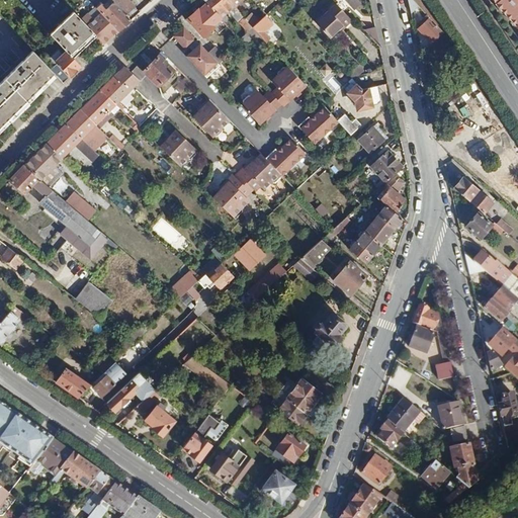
[(127,0),(112,0),(113,1),(125,13),(133,5),(127,0)]
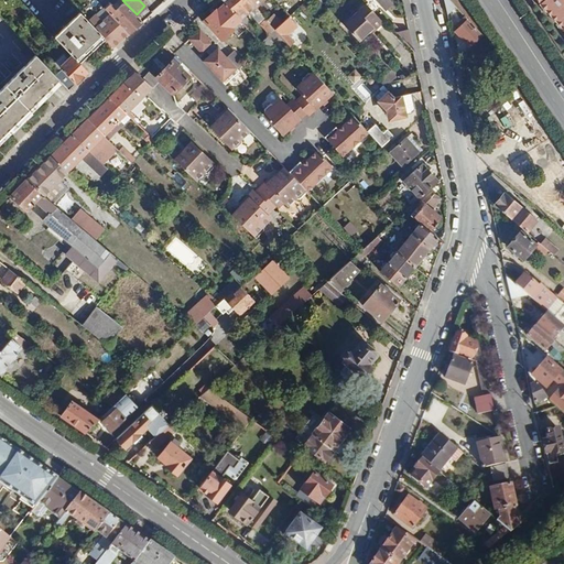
[(219,0),(225,4),(238,20),(243,26),(248,23),(242,18),(248,12),(258,23),(264,18),(253,7),(247,0),(219,0)]
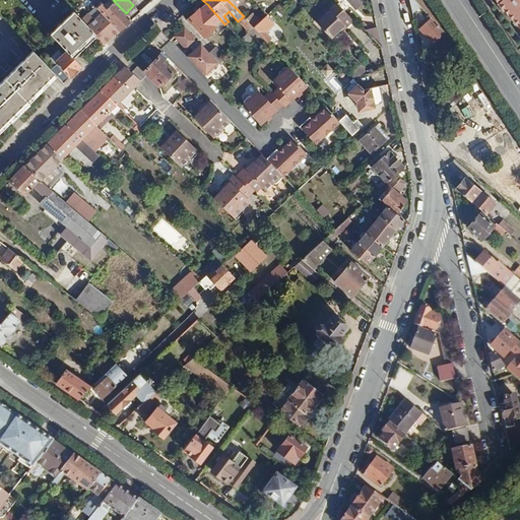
[(420,7),(413,0),(408,0),(412,13),(420,7)]
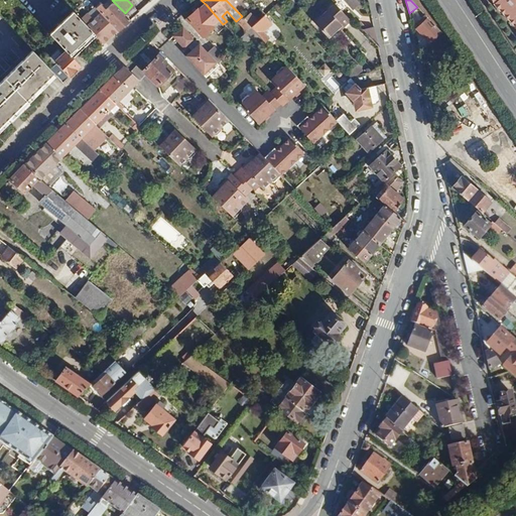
[(515,0),(491,0),(498,7),(497,8),(511,23),(513,22),(515,26),(515,0)]
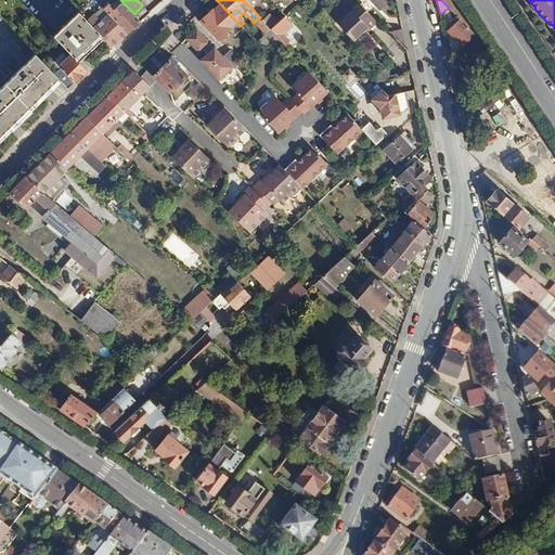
[(139,20),(134,14),(121,1),(112,10),(106,4),(103,9),(108,14),(126,33),(139,20)]
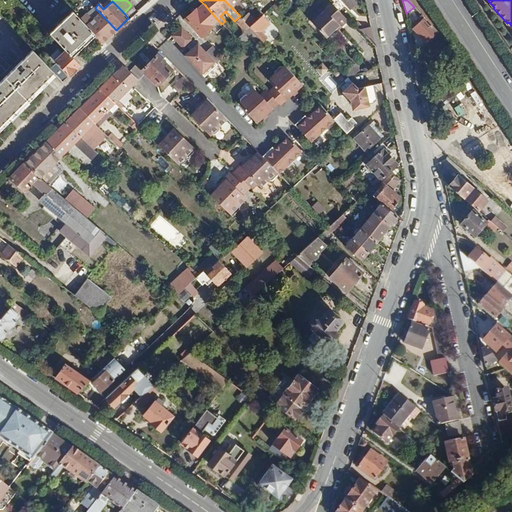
[(194,10),(184,19),(200,36),(210,27),(209,25),(216,18),(204,4),(196,12),(194,10)]
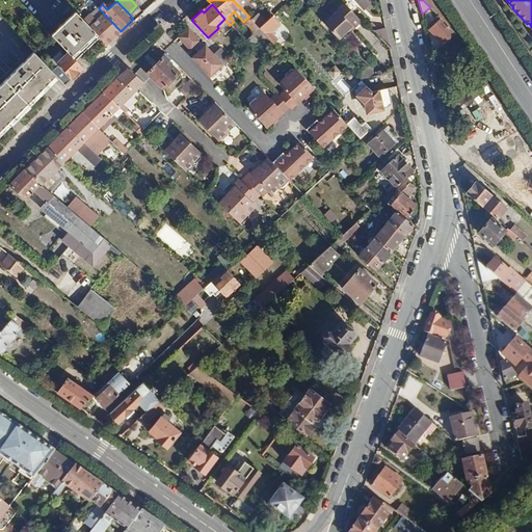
[(345,5),(323,24),(338,41),(351,28),(352,30),(361,23),(345,5)]
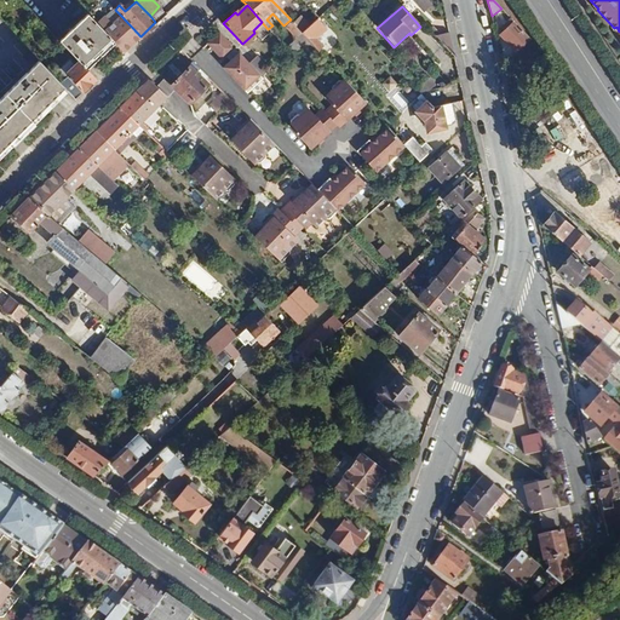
[(116,44),(104,32),(87,13),(59,40),(80,61),(89,70),(116,44)]
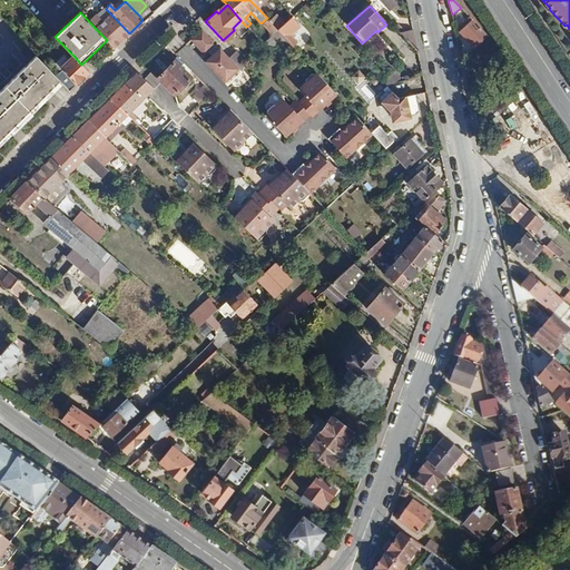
[(129,33),(111,15),(96,29),(107,40),(115,48),(129,33)]
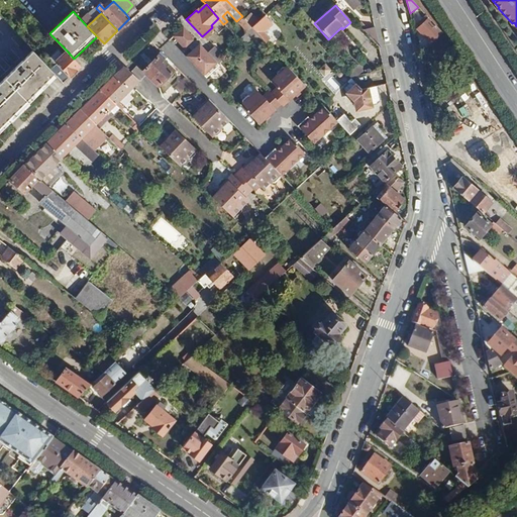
[(251,15),(245,21),(250,26),(256,21),(251,15)]
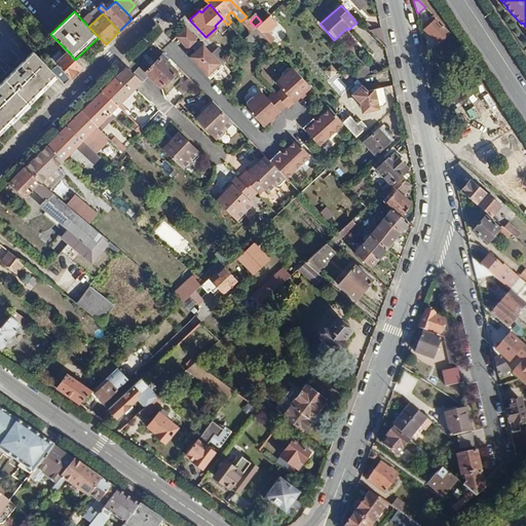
[(267,15),(261,22),(255,27),(269,43),(272,40),(266,33),(275,25),(267,15)]
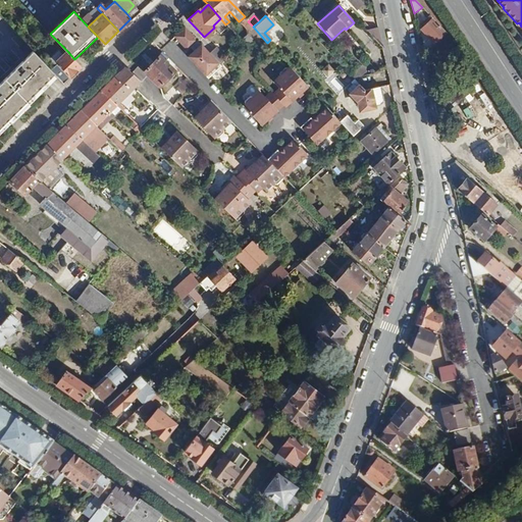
[(447,33),(431,16),(425,21),(427,23),(421,30),(434,44),(447,33)]
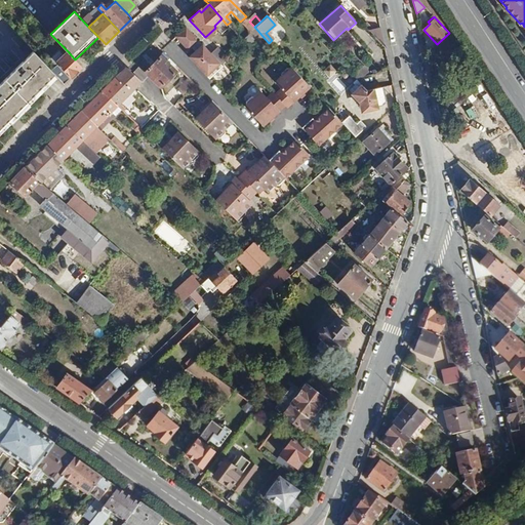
[(185,27),(174,36),(188,50),(194,45),(197,49),(188,57),(207,79),(221,67),(218,65),(209,53),(185,27)]
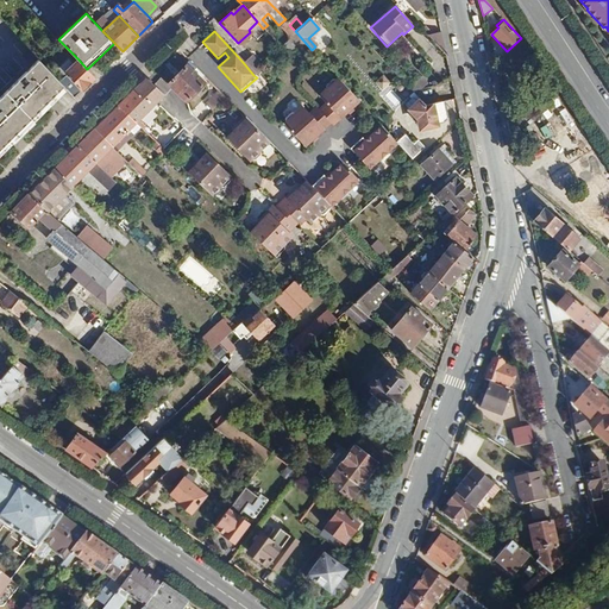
[(440,32),(427,37),(445,56),(440,32)]
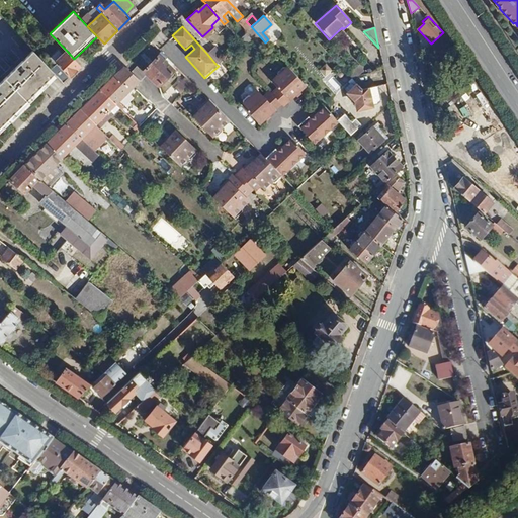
[(212,48),(206,53),(216,64),(222,58),(212,48)]
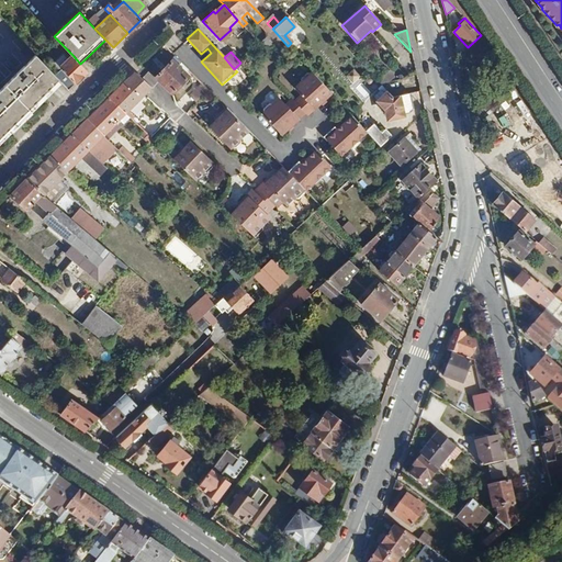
[(54,76),(34,54),(22,66),(0,89),(0,138),(11,127),(42,96),(47,90),(58,79),(54,76)]
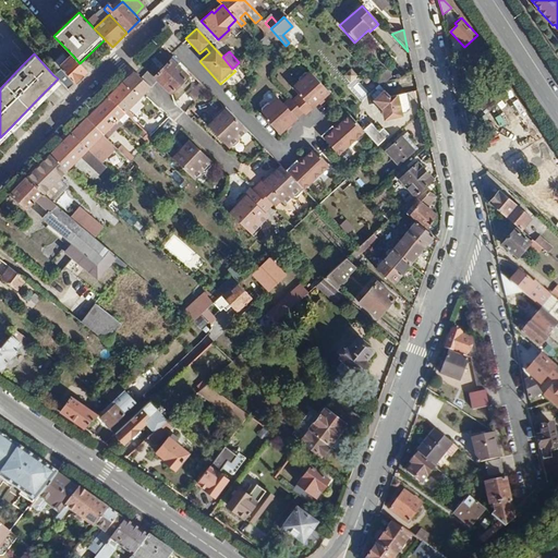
[(80,63),(72,55),(59,68),(60,69),(74,83),(86,71),(80,63)]
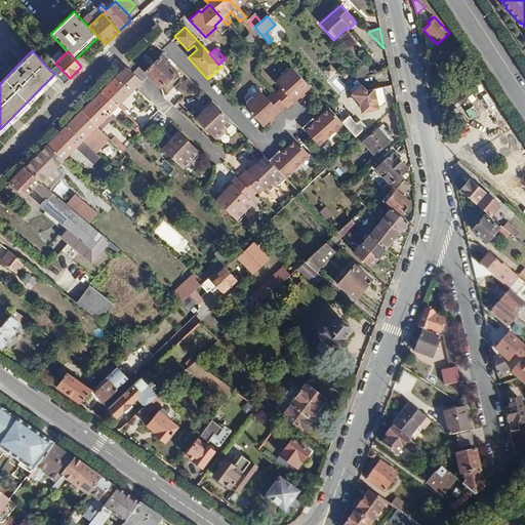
[(160,57),(145,73),(158,86),(160,88),(175,73),(160,57)]
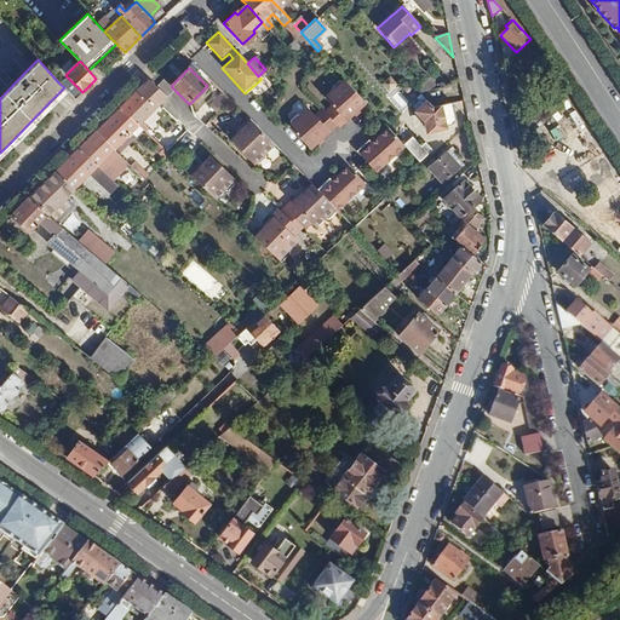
[(391,75),(383,84),(390,92),(400,84),(391,75)]
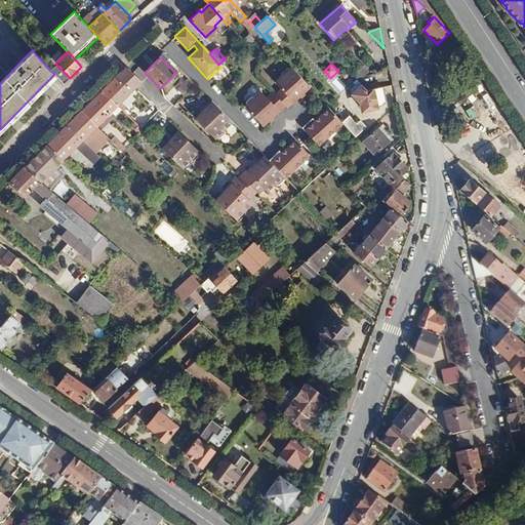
[(114,77),(99,91),(116,107),(140,82),(125,67),(114,77)]
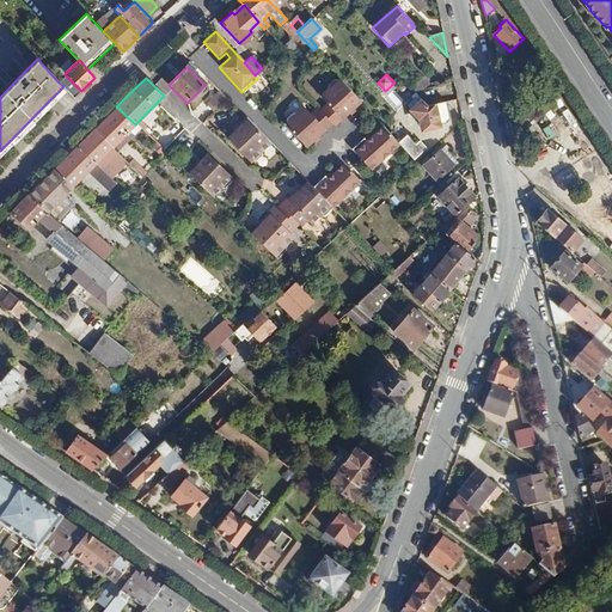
[(328,89),(323,93),(344,117),(360,102),(340,78),(337,80),(334,79),(328,86),(328,89)]
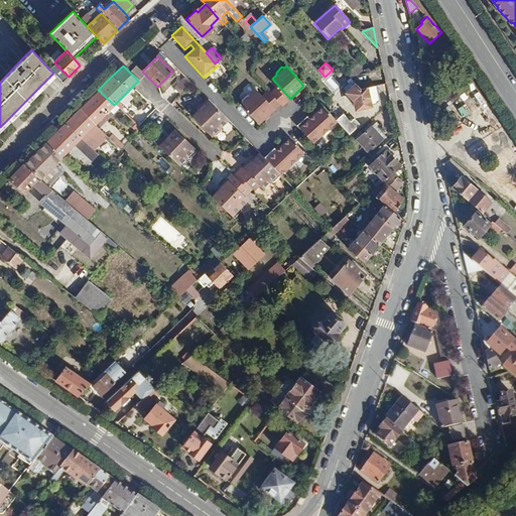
[(179,94),(190,83),(183,76),(172,87),(179,94)]
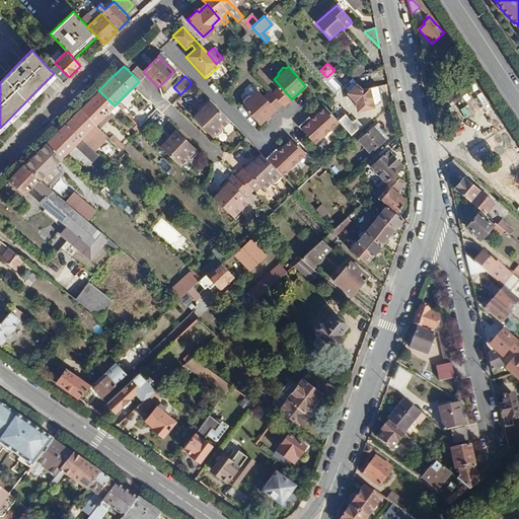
[(362,90),(352,78),(348,81),(354,89),(349,93),(356,101),(356,109),(360,110),(368,108),(368,106),(376,104),(381,100),(377,86),(362,90)]
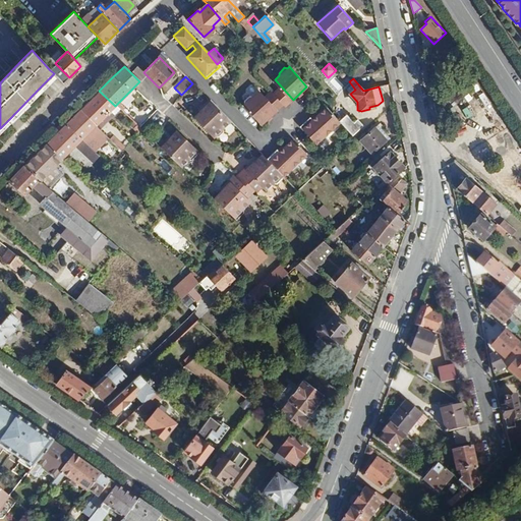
[(280,89),(274,94),(283,105),(284,107),(293,100),(275,79),(273,80),(280,89)]
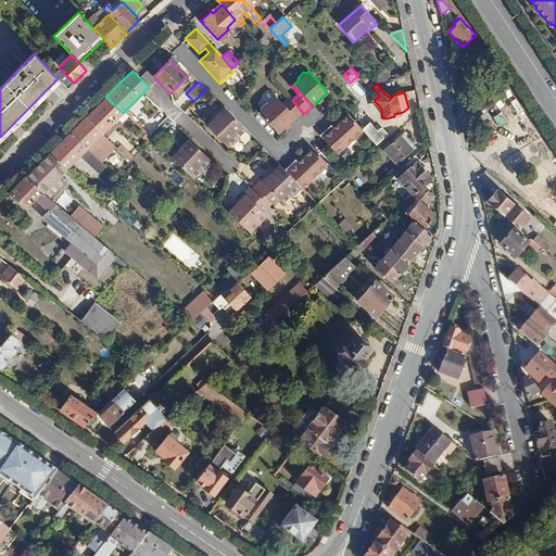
[(105,97),(85,118),(102,135),(123,113),(105,97)]
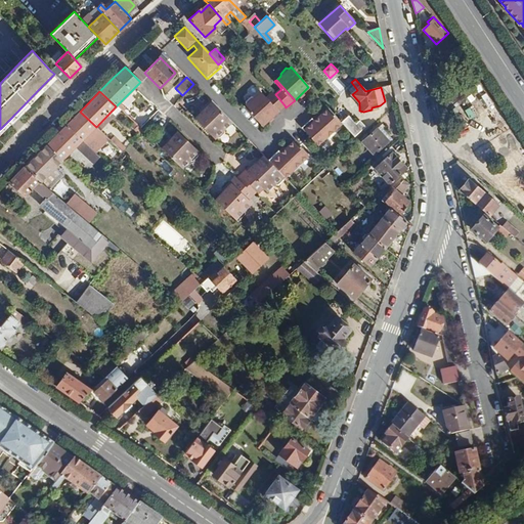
[(251,96),(250,98),(260,108),(275,94),(272,92),(266,97),(260,91),(254,96),(251,96)]
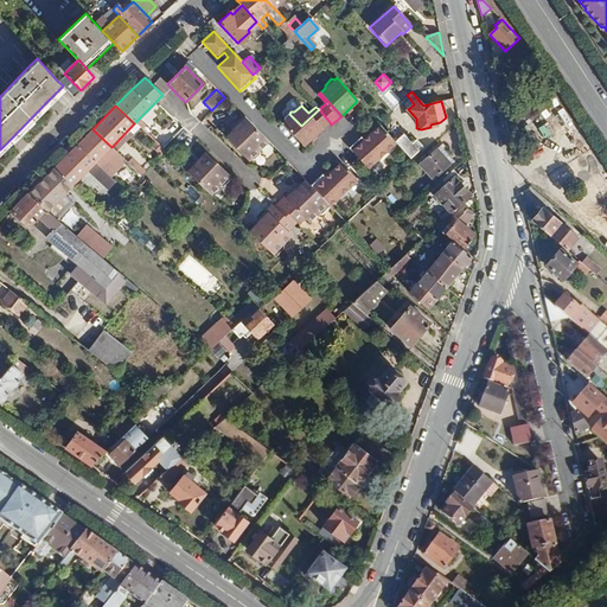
[(301,126),(289,114),(285,117),(285,121),(282,123),(302,146),(330,122),(319,109),(301,126)]
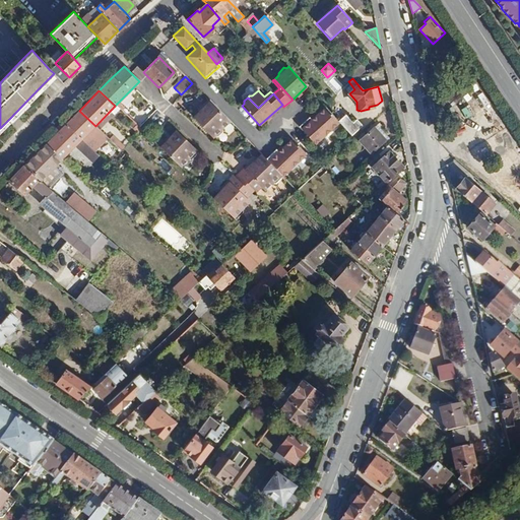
[(197,106),(189,113),(213,138),(214,136),(218,136),(221,133),(221,129),(229,122),(208,100),(199,108),(197,106)]
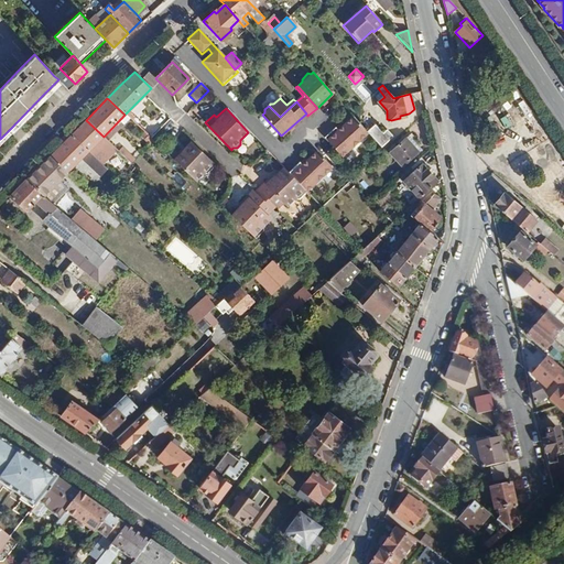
[(368,132),(367,132),(353,117),(337,130),(351,147),(368,132)]
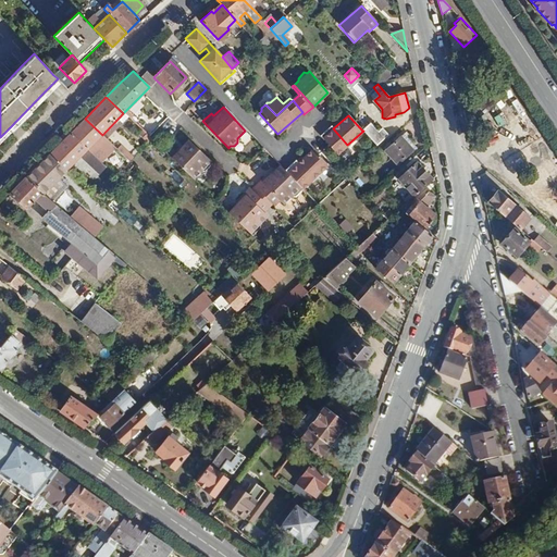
[(85,119),(71,133),(88,148),(101,160),(115,147),(102,135),(85,119)]
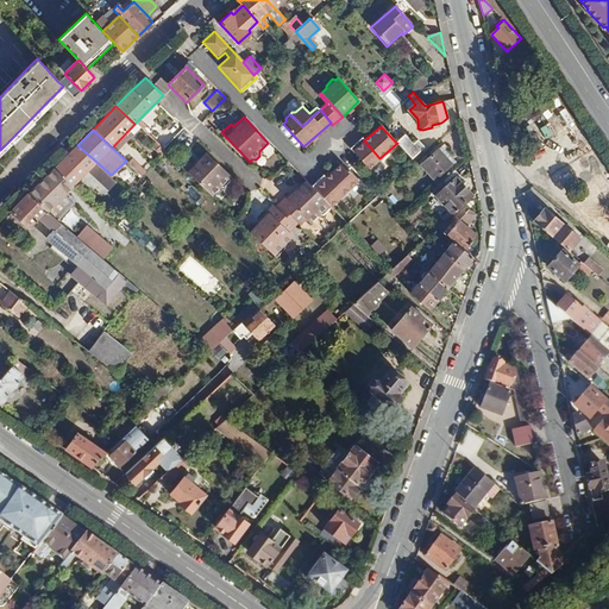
[(405,135),(396,143),(397,143),(412,159),(424,148),(416,140),(413,144),(405,135)]
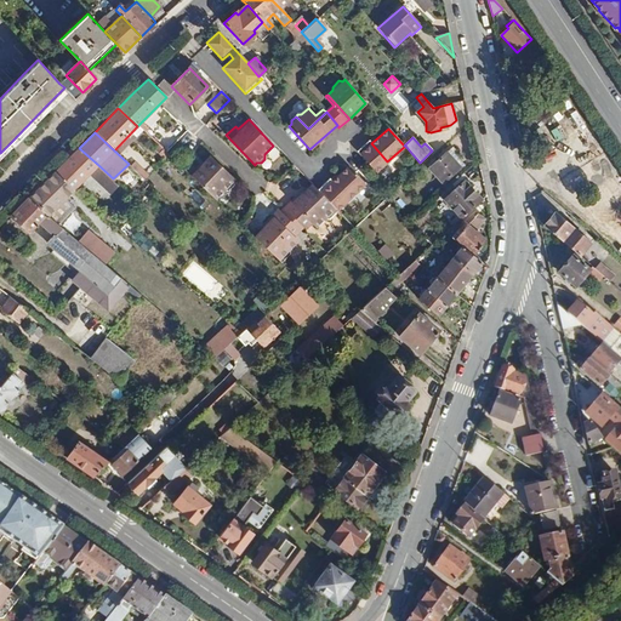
[(376,172),(387,161),(371,143),(369,140),(357,151),(376,172)]
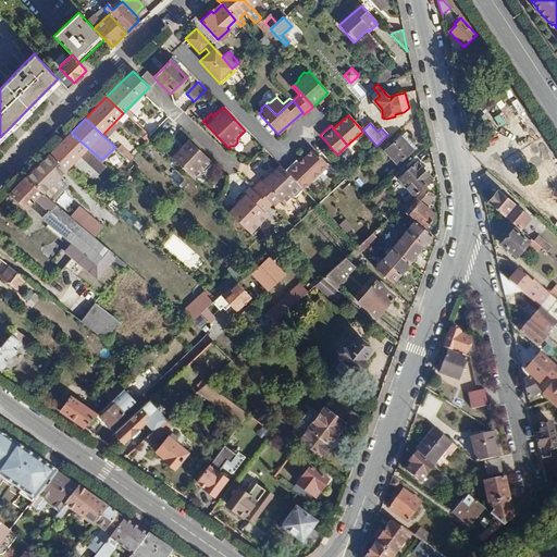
[(71,133),(49,155),(66,171),(81,157),(88,148),(71,133)]
